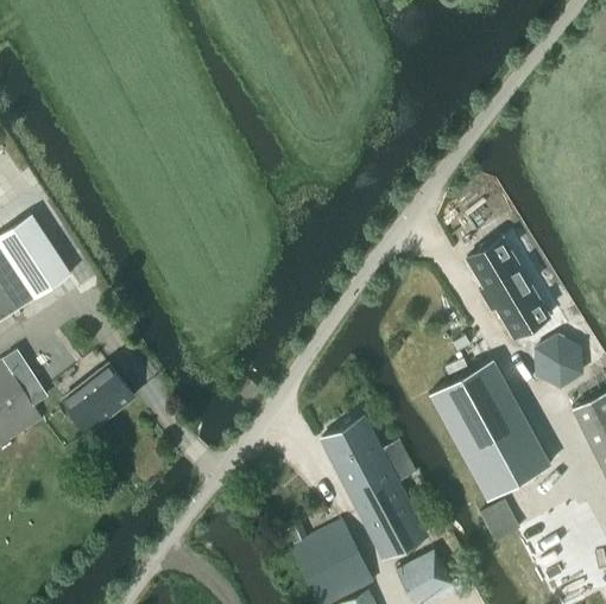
[(32,216),(0,237),(0,248),(35,302),(73,277),(32,216)]
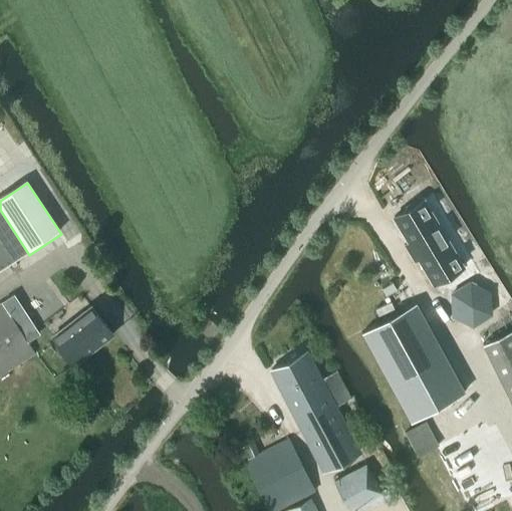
[(423,196),(388,218),(438,297),(473,275),(423,196)]
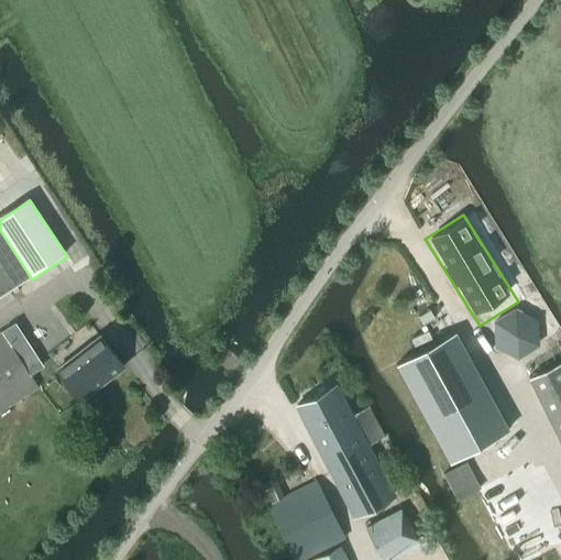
[(0,230),(0,299),(32,280),(0,230)]
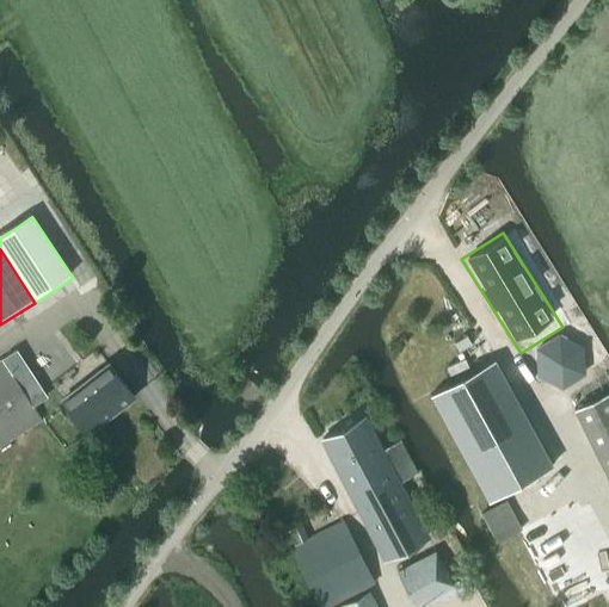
[(539,381),(564,392),(586,377),(585,350),(560,336),(536,352),(539,381)]
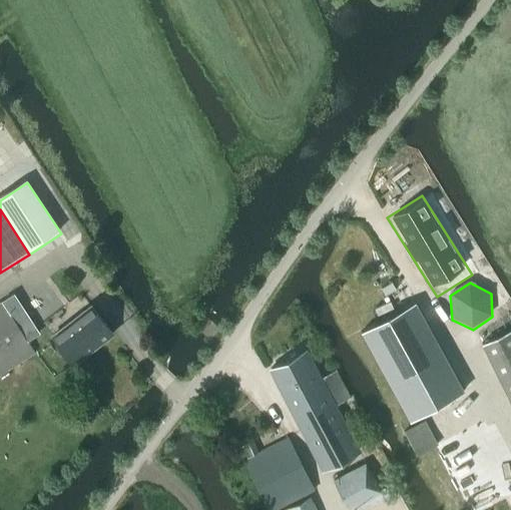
[(3,305),(0,307),(0,378),(34,356),(3,305)]
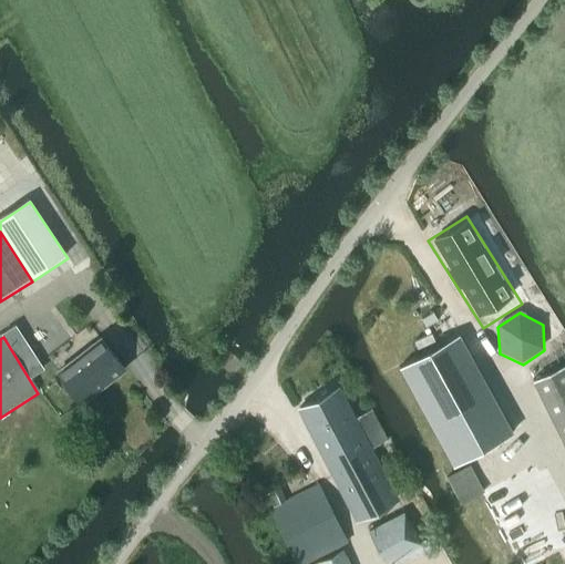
[(460,337),(400,370),(454,469),(514,436),(460,337)]
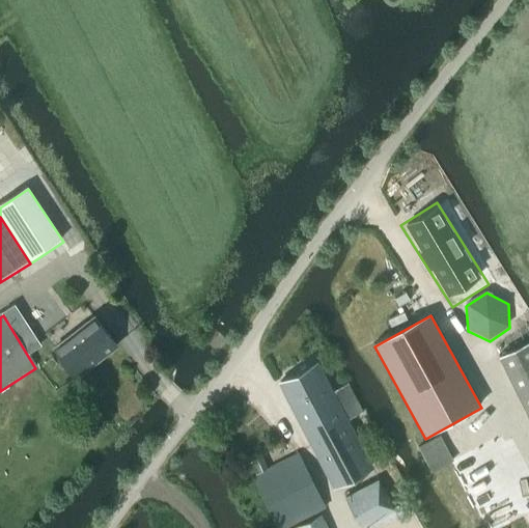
[(78,379),(117,349),(95,321),(56,351),(78,379)]
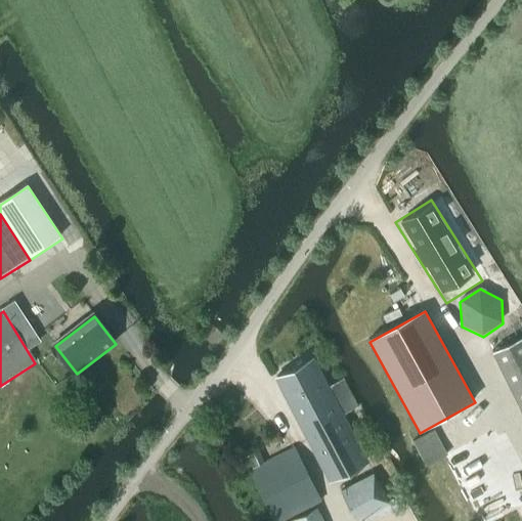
[(521,340),(493,353),(521,413),(521,340)]
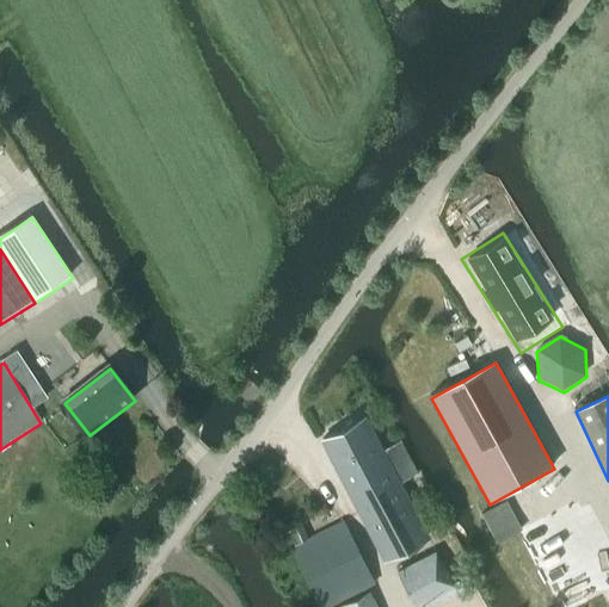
[(365,420),(324,443),(386,562),(428,540),(400,487),(419,476),(403,444),(383,454),(365,420)]
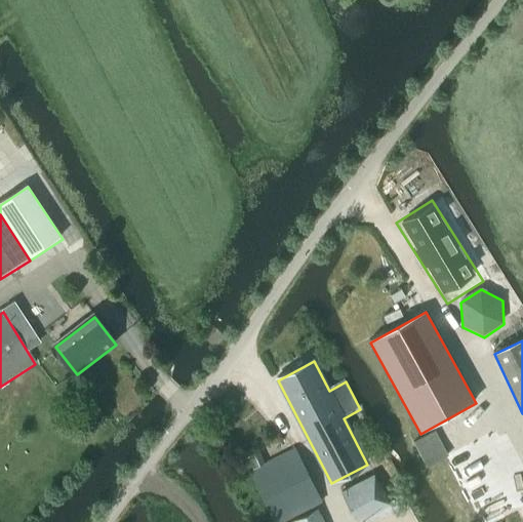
[(291,521),(324,506),(297,451),(251,475),(274,521),(291,521)]
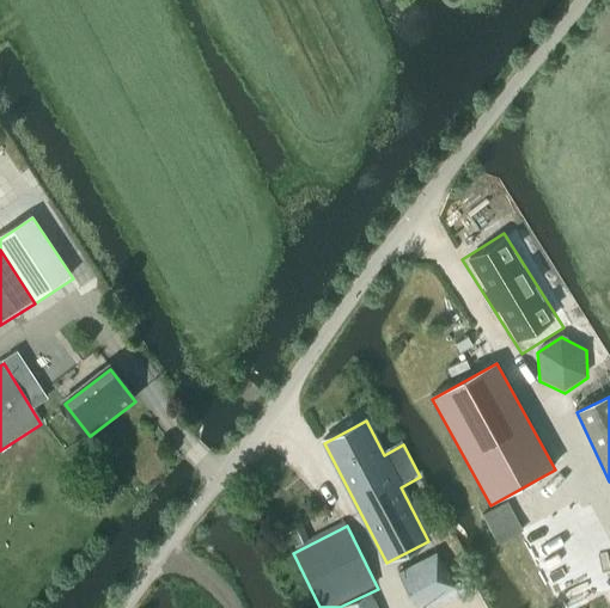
[(438,554),(400,575),(416,607),(446,607),(477,593),(470,579),(461,584),(459,581),(453,584),(438,554)]
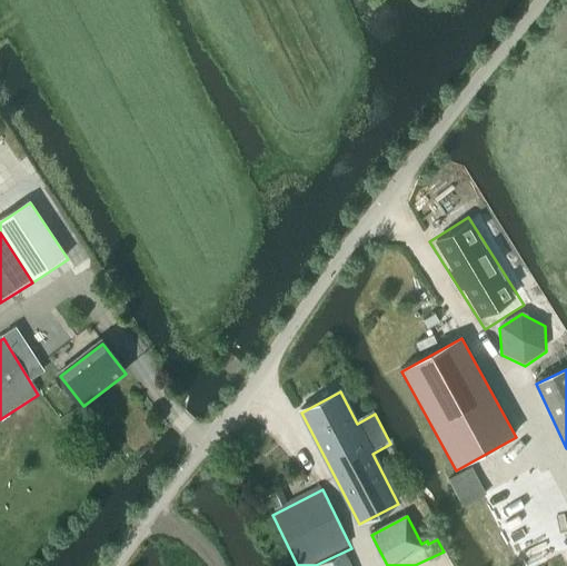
[(351,565),(347,555),(324,565),(351,565)]
